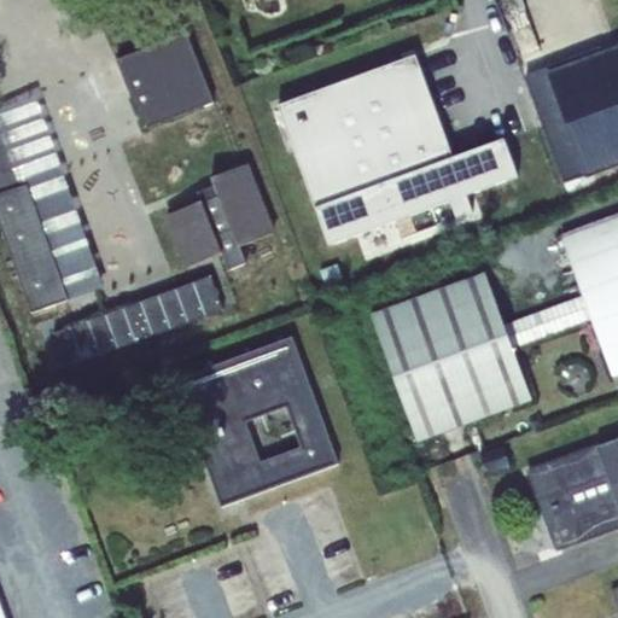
[(117,60),(145,129),(214,104),(187,33),(117,60)]
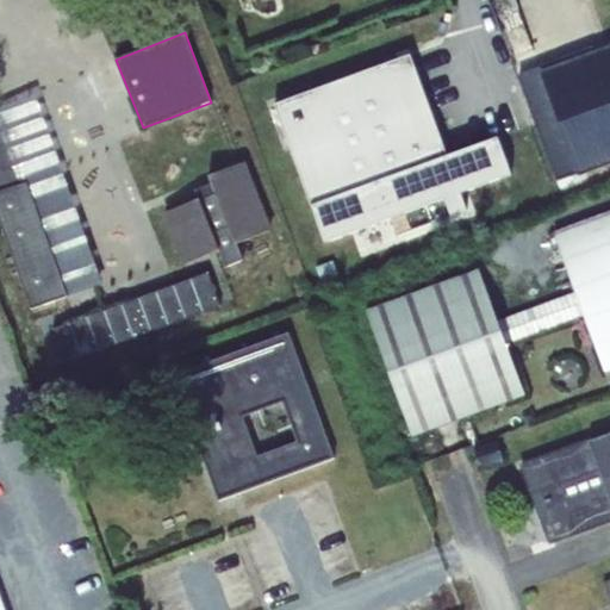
[(609,48),(521,81),(564,201),(572,198),(564,178),(579,170),(609,159),(609,48)]
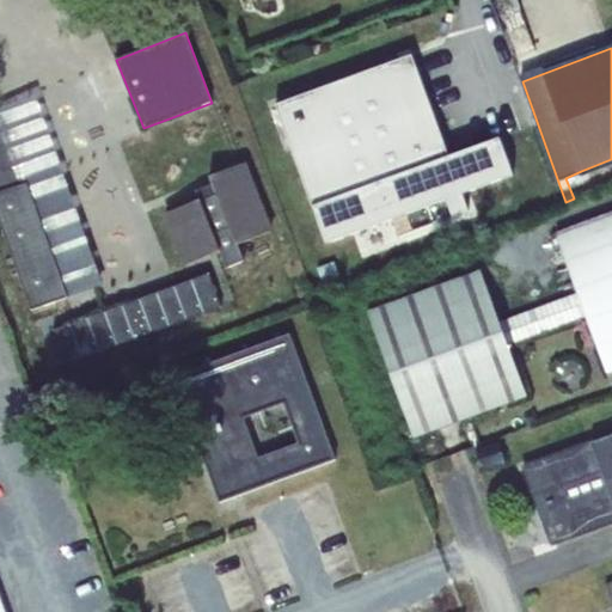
[(412,54),(275,105),(325,244),(393,219),(399,233),(452,214),(454,218),(472,212),(465,194),(514,175),(500,136),(451,155),(412,54)]
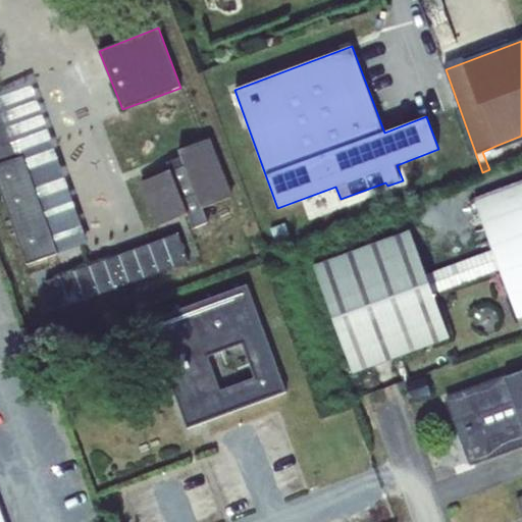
[(0,163),(22,156),(57,253),(88,243),(30,83),(0,92),(0,163)]
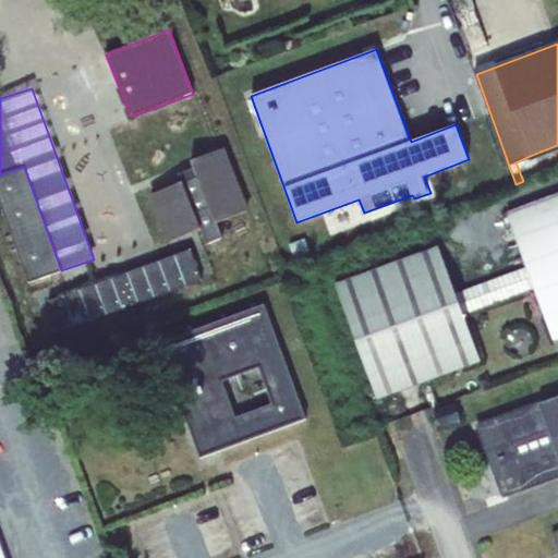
[(150,195),(168,241),(199,229),(206,244),(222,238),(217,222),(249,209),(225,148),(193,161),(195,168),(179,174),(182,182),(150,195)]
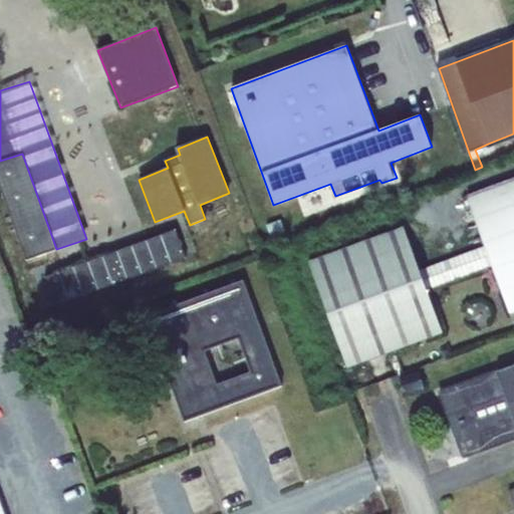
[(0,161),(0,185),(26,260),(56,249),(22,154),(0,161)]
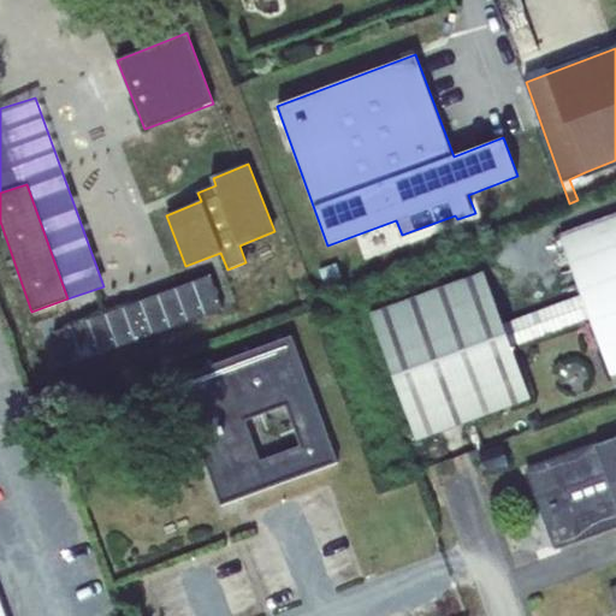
[(590,318),(611,375),(615,373),(615,215),(561,236),(581,295),(590,318)]
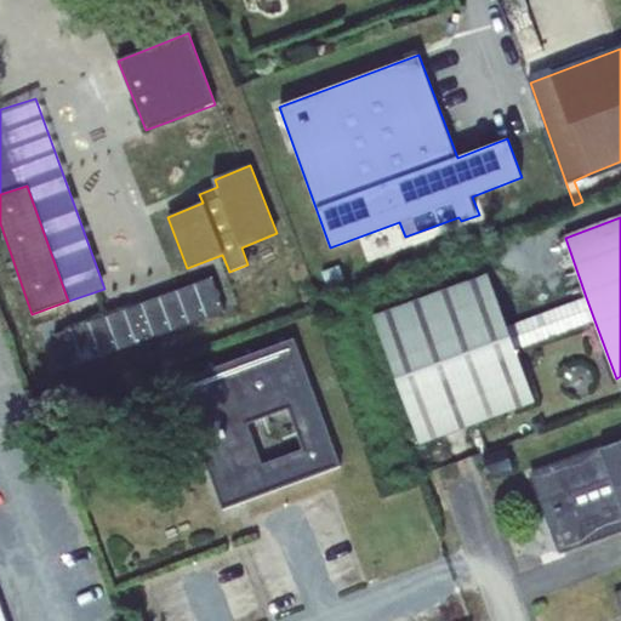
[(488,274),(374,315),(421,444),(535,402),(516,349),(507,326),(488,274)]
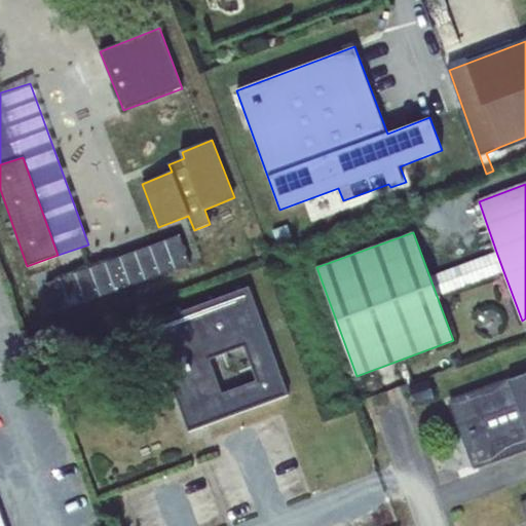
[(180,236),(48,285),(59,312),(190,264),(180,236)]
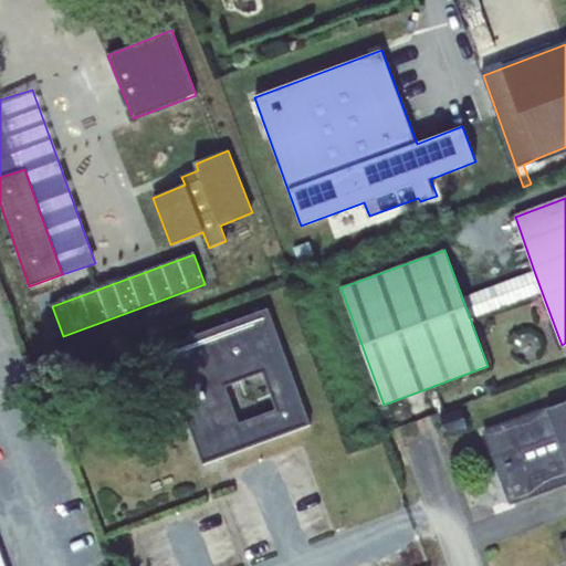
[(534,271),(462,297),(470,318),(542,292),(534,271)]
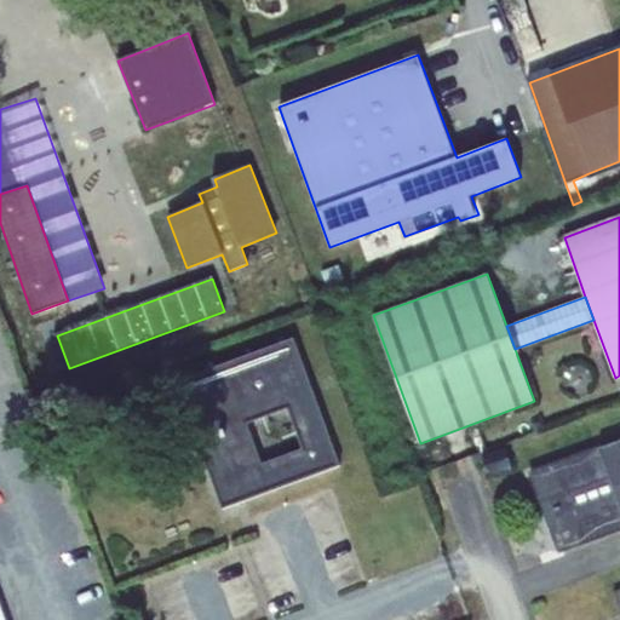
[(177,384),(222,506),(337,465),(292,342),(177,384)]
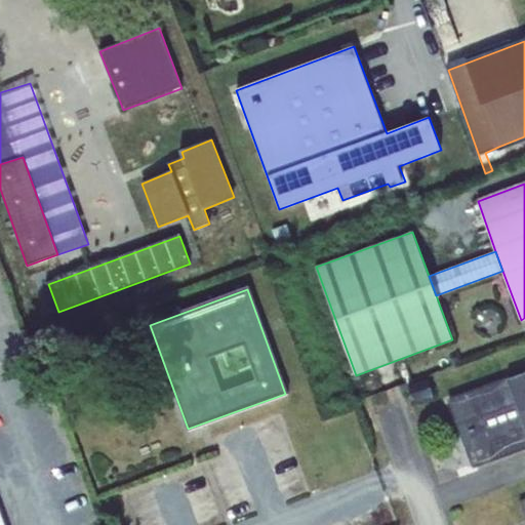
[(495,319),(480,324),(483,333),(498,328),(495,319)]
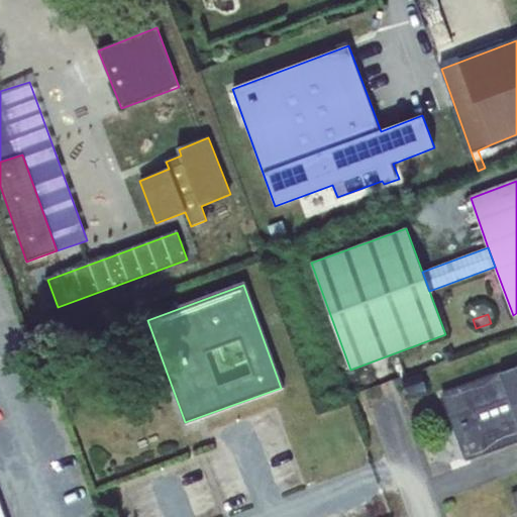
[(516,366),(440,394),(466,459),(516,440),(516,366)]
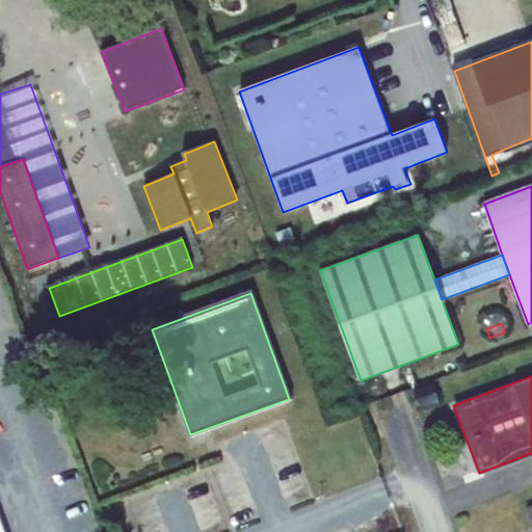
[(433,379),(411,387),(420,407),(441,400),(433,379)]
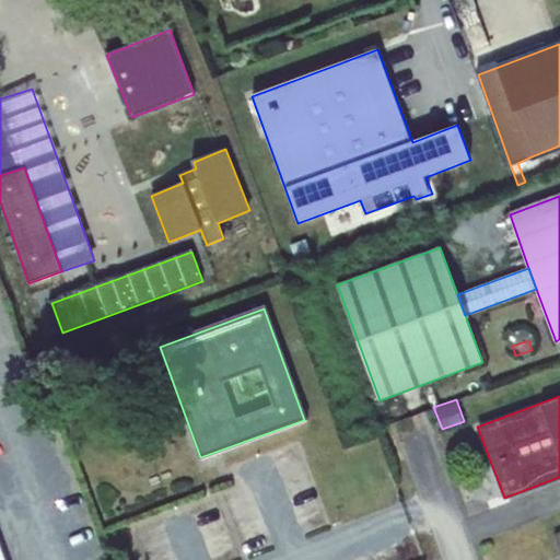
[(235,494),(109,545),(115,559),(176,559),(187,556),(214,546),(251,532),(235,494)]
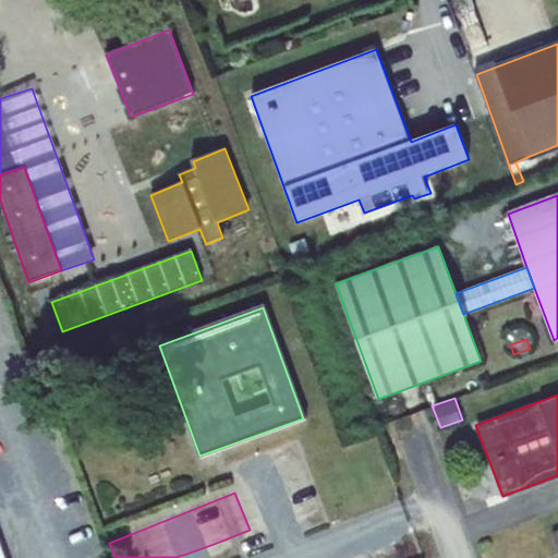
[(214,544),(186,554),(187,557),(215,557),(219,557),(214,544)]
